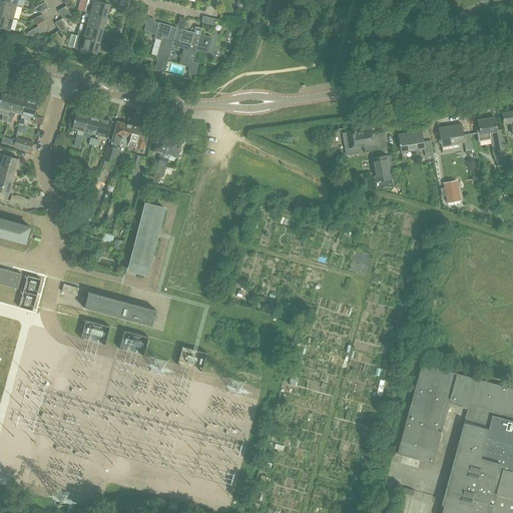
[(73,8),(74,5),(73,5),(70,0),(62,0),(66,6),(73,8)]
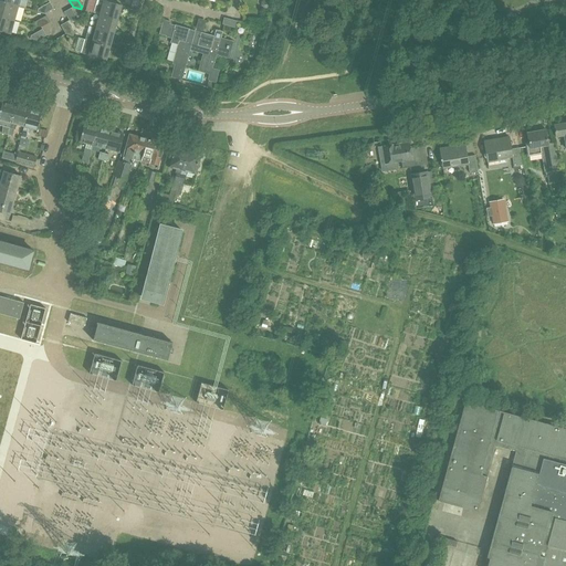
[(103,1),(100,14),(117,20),(122,6),(103,1)]
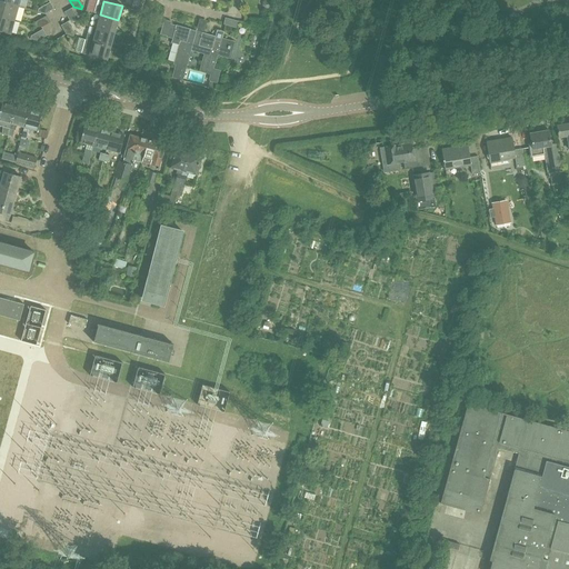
[(0,2),(0,17),(15,21),(18,8),(0,2)]
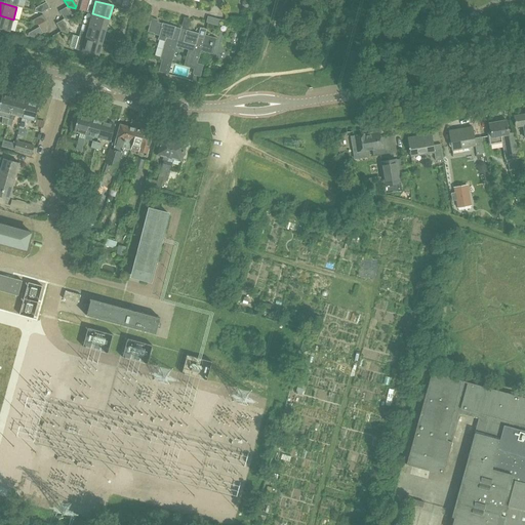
[(42,12),(50,8),(46,2),(36,7),(35,10),(42,12)]
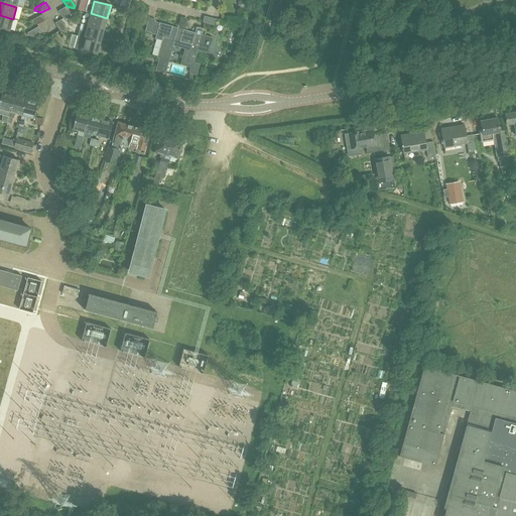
[(63,18),(65,19),(70,20),(71,17),(65,7),(58,11),(63,18)]
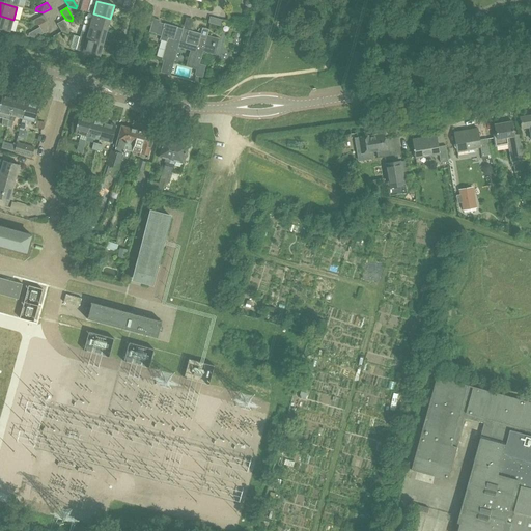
[(83,24),(83,25),(107,31),(110,19),(93,14),(92,19),(89,18),(87,25),(83,24)]
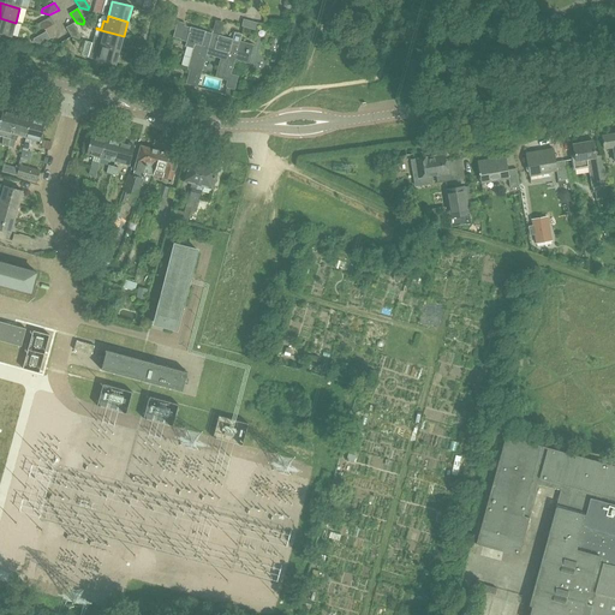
[(45,29),(54,24),(51,17),(39,23),(37,23),(36,28),(45,29)]
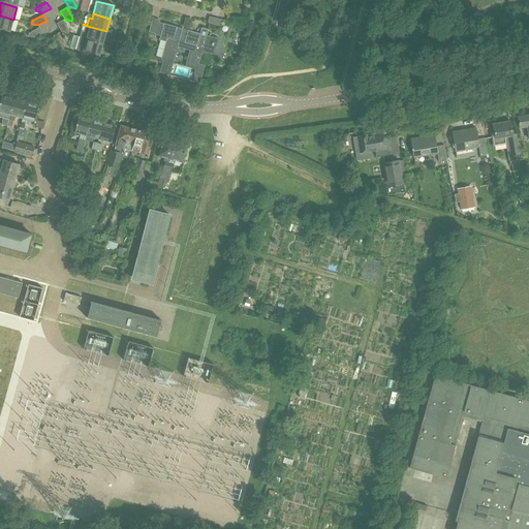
[(13,20),(0,16),(0,29),(10,33),(13,20)]
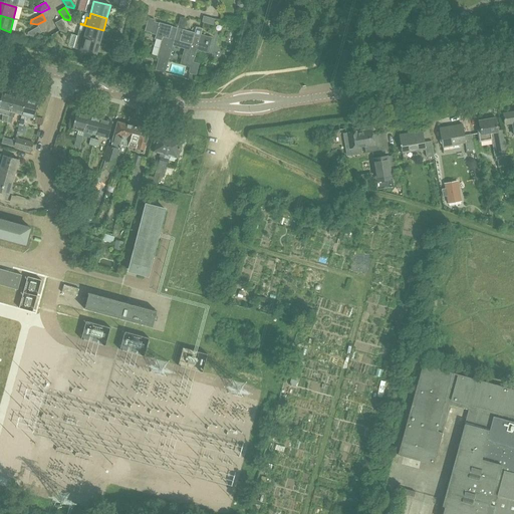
[(174,40),(172,45),(184,48),(180,65),(190,67),(189,71),(190,72),(188,79),(195,81),(197,74),(199,63),(193,61),(197,50),(208,53),(212,37),(206,36),(201,34),(203,28),(196,26),(195,33),(184,30),(187,18),(180,16),(177,28),(174,40)]
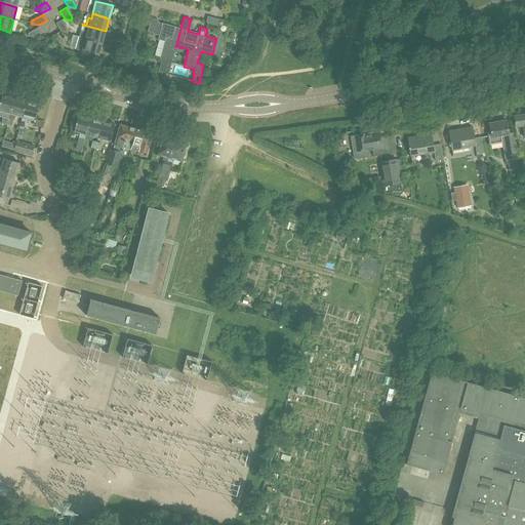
[(165,41),(160,59),(161,61),(158,72),(168,75),(175,46),(177,41),(180,29),(158,23),(158,19),(151,17),(148,31),(154,33),(153,35),(158,36),(158,39),(165,41)]
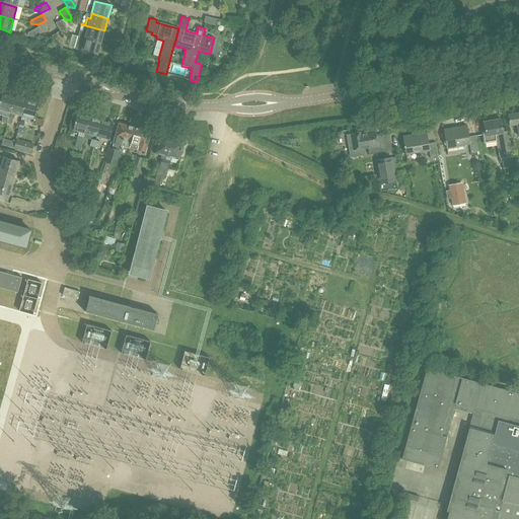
[(60,30),(65,32),(67,32),(68,29),(62,19),(56,22),(60,30)]
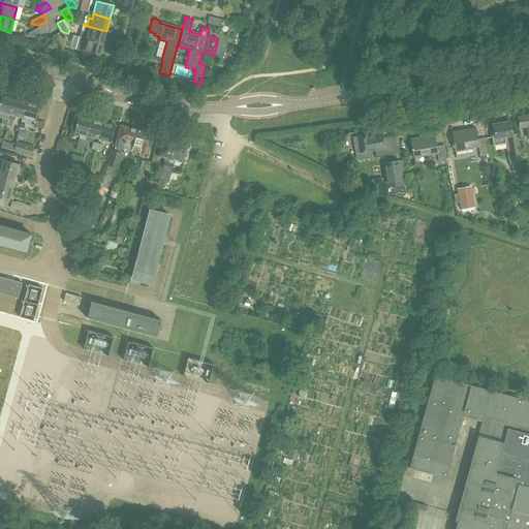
[(83,25),(80,37),(103,43),(106,31),(83,25)]
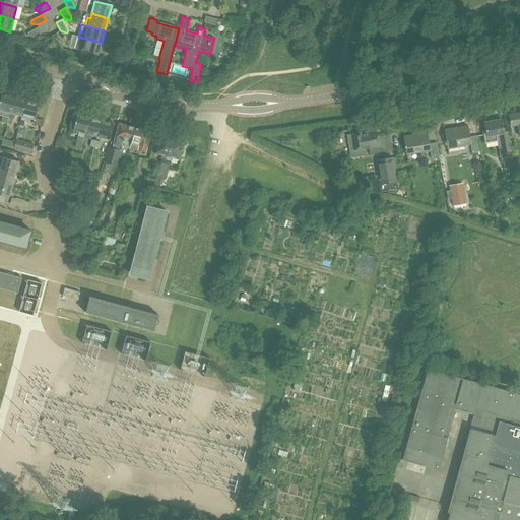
[(35,38),(43,33),(39,26),(28,33),(28,31),(27,36),(35,38)]
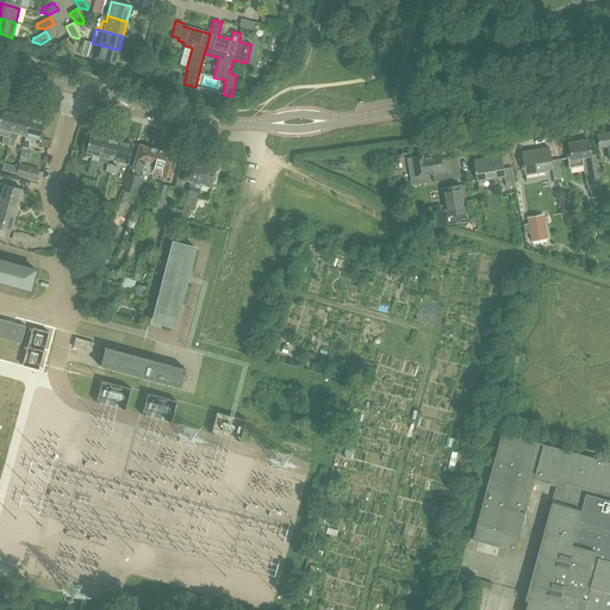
[(75,53),(76,49),(75,49),(69,37),(61,42),(67,51),(75,53)]
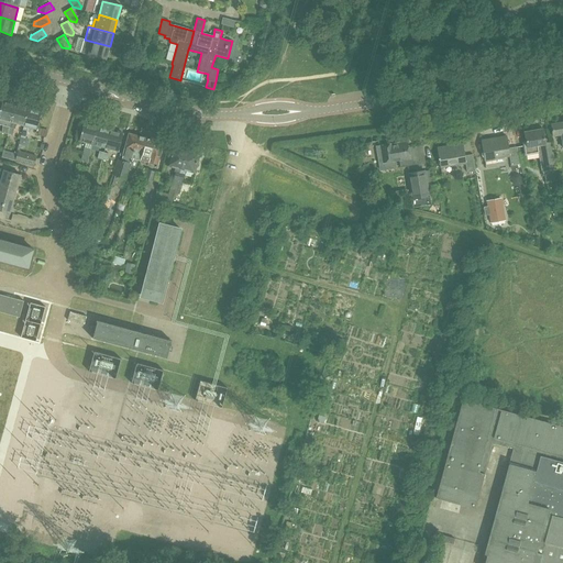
[(110,46),(85,40),(80,53),(106,59),(110,46)]
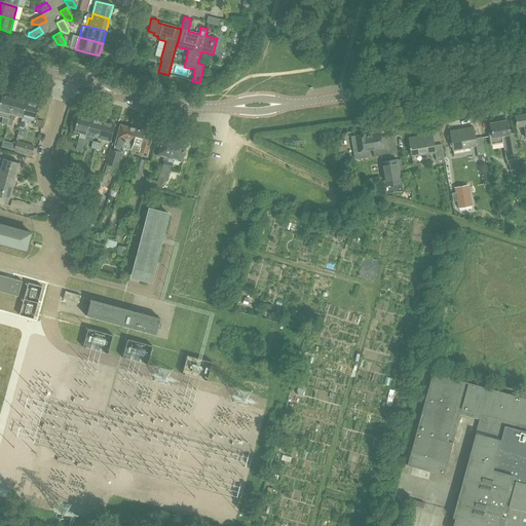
[(0,100),(0,116),(2,117),(2,123),(3,123),(7,124),(14,98),(9,97),(8,95),(5,94),(3,95),(2,95),(0,100)]
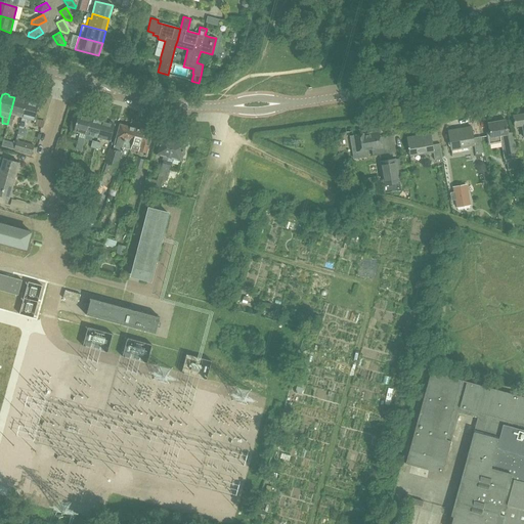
[(14,97),(7,124),(11,125),(14,115),(23,117),(27,100),(26,99),(23,98),(20,99),(14,97)]
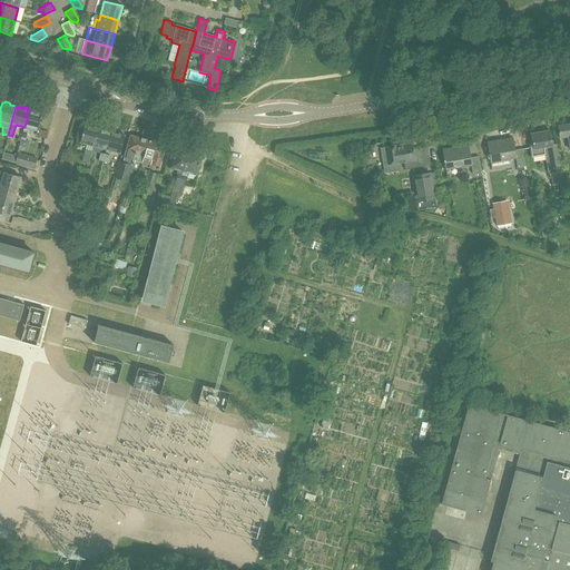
[(29,109),(25,127),(21,138),(26,139),(28,134),(30,134),(31,129),(37,131),(41,114),(40,112),(40,111),(36,110),(35,111),(29,109)]
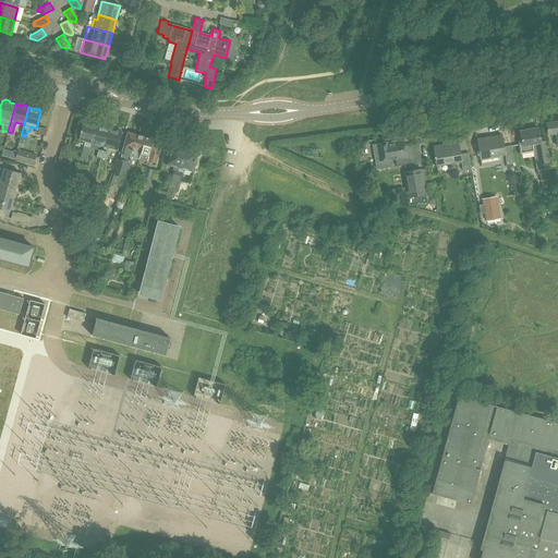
[(84,145),(81,155),(81,157),(82,159),(87,160),(92,143),(96,124),(92,123),(91,121),(86,120),(85,121),(83,121),(79,138),(87,141),(85,146),(84,145)]
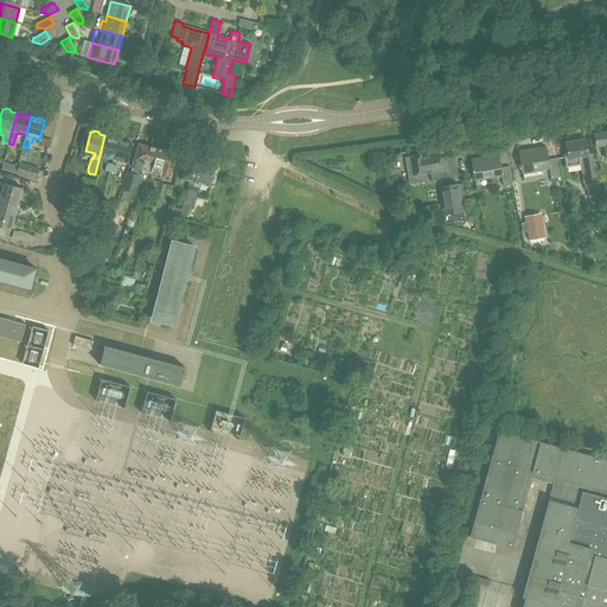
[(596,146),(606,144),(606,131),(595,133),(596,146)]
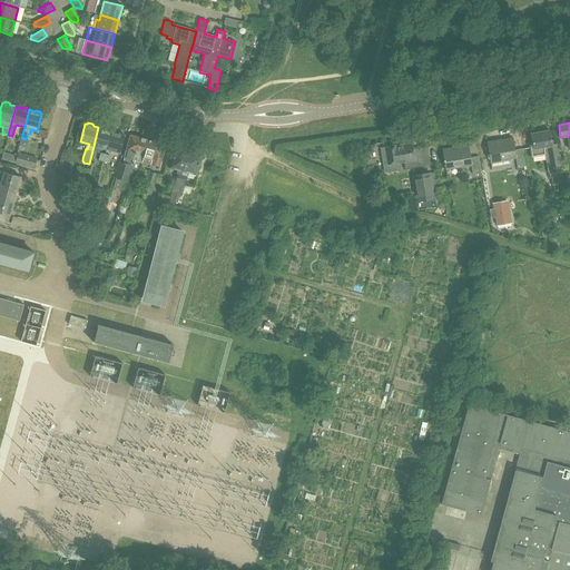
[(98,127),(94,146),(107,149),(111,130),(106,129),(105,127),(101,126),(100,127),(98,127)]
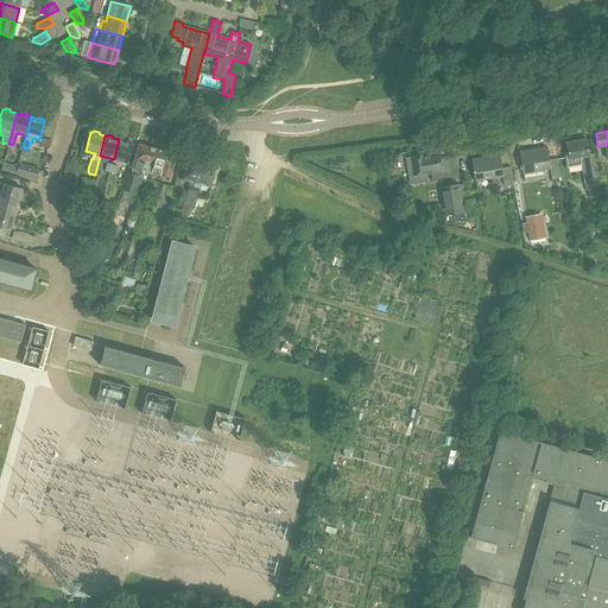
[(42,138),(40,145),(49,147),(51,140),(42,138)]
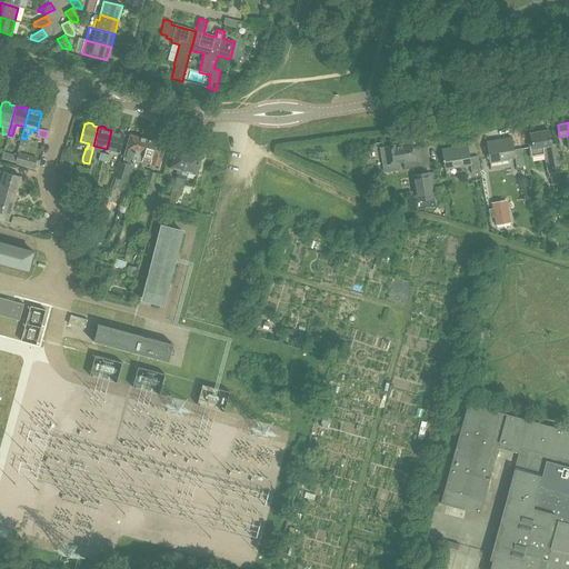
[(111,130),(107,149),(119,152),(125,133),(122,133),(122,131),(119,131),(118,132),(111,130)]
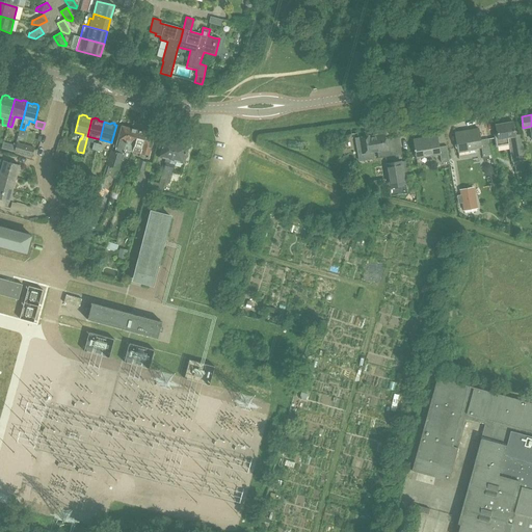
[(497,125),(498,133),(494,134),(496,147),(500,145),(509,144),(513,166),(514,166),(515,173),(527,170),(524,153),(521,134),(515,135),(513,122),(497,125)]
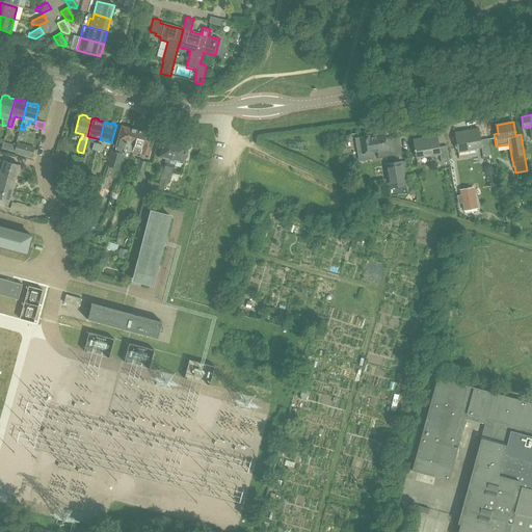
[(116,145),(114,151),(112,151),(107,165),(120,169),(122,159),(131,128),(122,125),(116,145)]
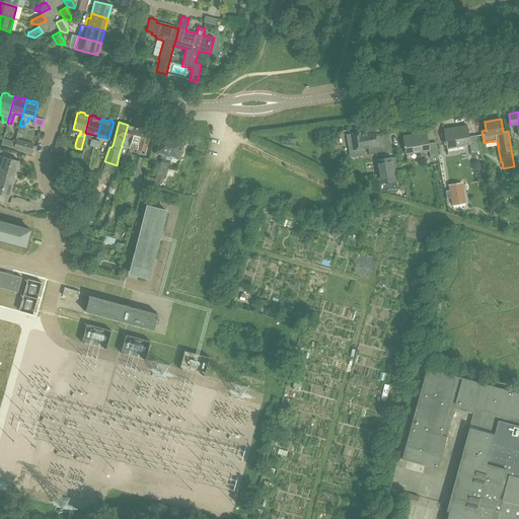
[(444,128),(447,146),(470,142),(467,124),(444,128)]
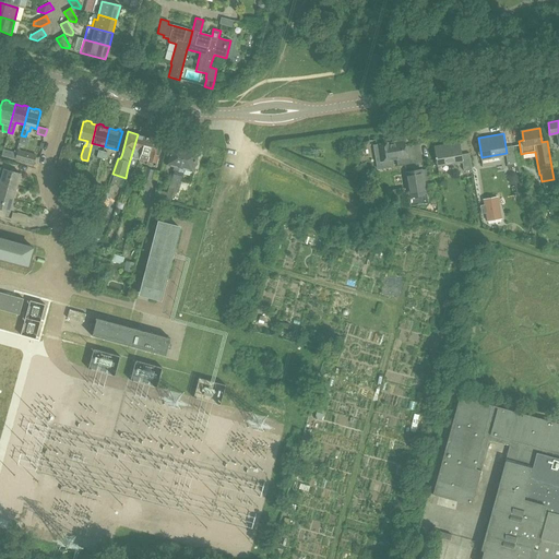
[(138,134),(128,167),(134,169),(138,157),(140,158),(145,137),(138,134)]
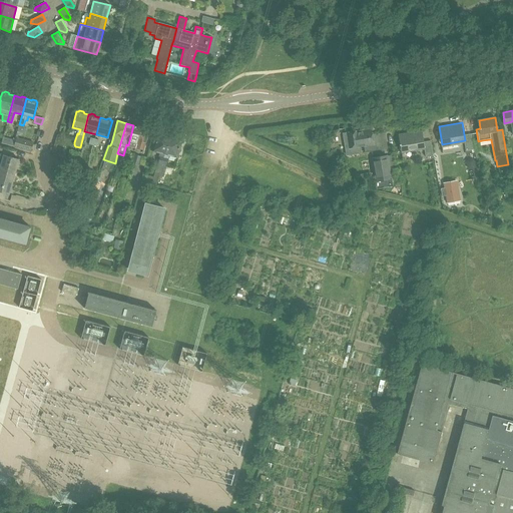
[(133,125),(128,145),(136,147),(141,127),(133,125)]
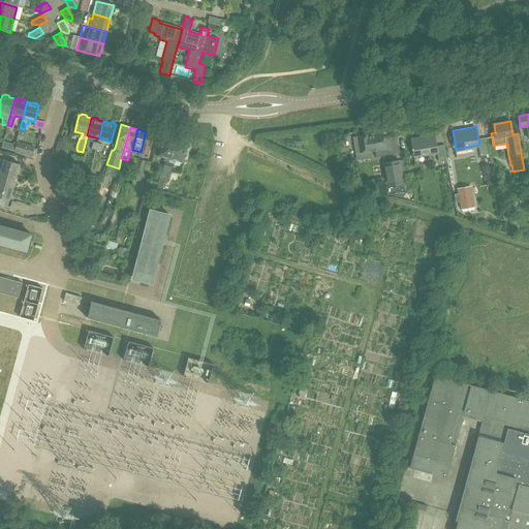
[(146,131),(141,152),(148,154),(154,133),(146,131)]
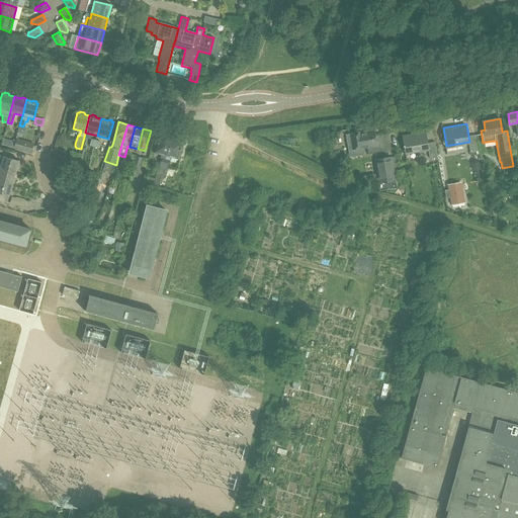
[(351,132),(351,134),(346,134),(349,157),(364,155),(363,147),(369,146),(370,153),(392,150),(389,133),(376,135),(375,128),(373,130),(372,128),(368,128),(367,131),(360,132),(360,131),(351,132)]
